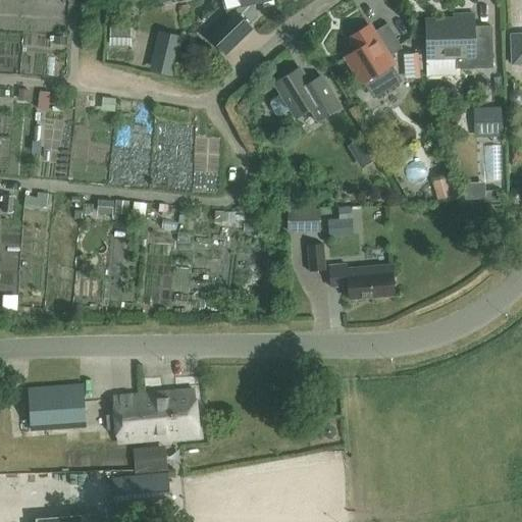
[(240,0),(242,8),(238,14),(233,10),(207,37),(225,56),(253,30),(249,25),(257,17),(254,5),(272,0),(240,0)]
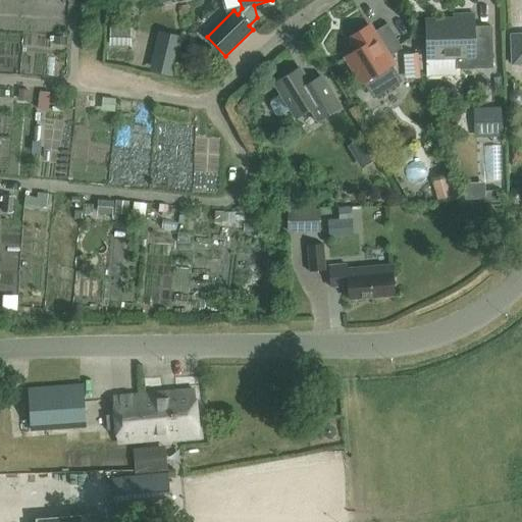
[(474,29),(473,15),(452,15),(452,22),(424,23),(425,57),(456,57),(456,69),(490,68),(489,28),(474,29)]
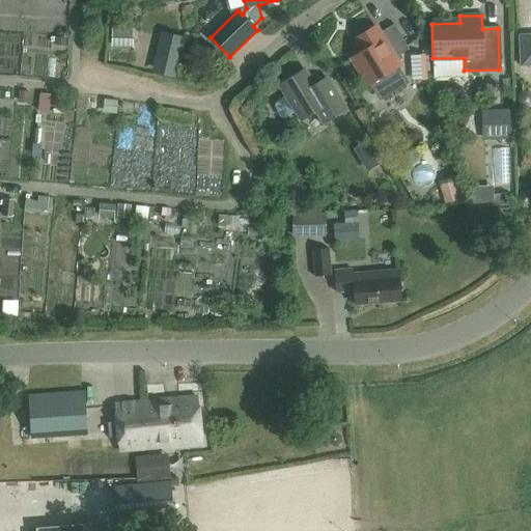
[(408,50),(393,25),(379,33),(374,27),(354,39),(362,52),(351,59),(367,86),(370,84),(379,96),(403,81),(395,68),(398,66),(394,58),(408,50)]
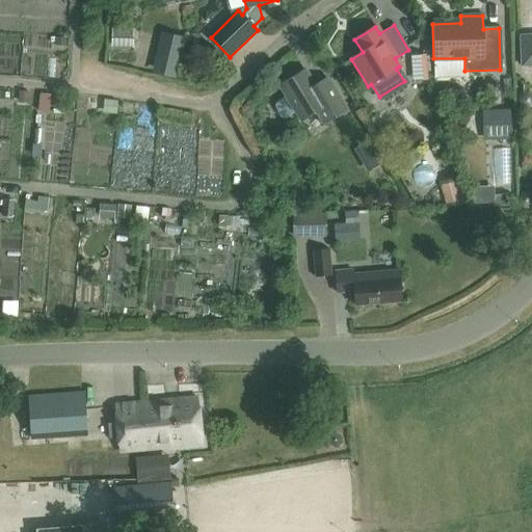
[(116,52),(137,52),(137,31),(116,31),(116,52)]
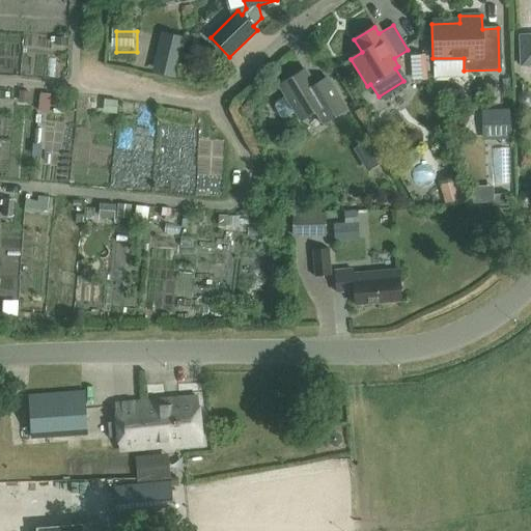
[(530,36),(520,37),(521,65),(530,65),(530,36)]
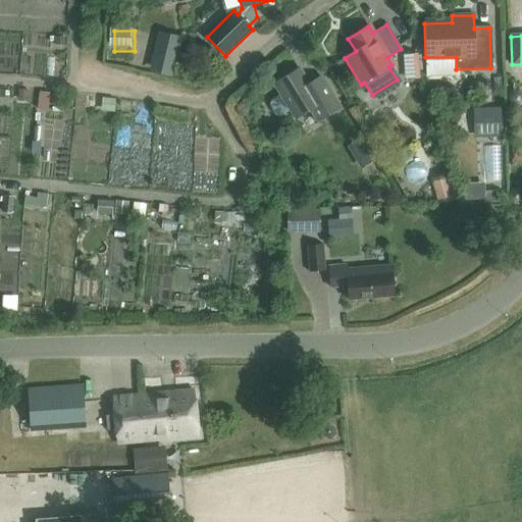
[(165,37),(159,65),(176,68),(181,41),(165,37)]
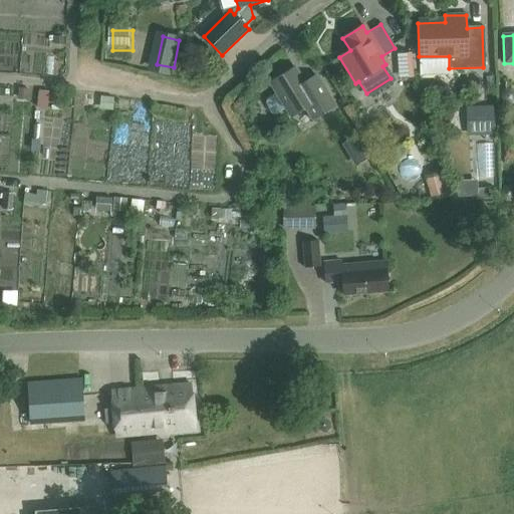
[(314,74),(302,82),(294,68),(269,83),(275,92),(267,98),(265,103),(272,113),(276,114),(285,108),(290,117),(304,108),(311,120),(334,106),(314,74)]
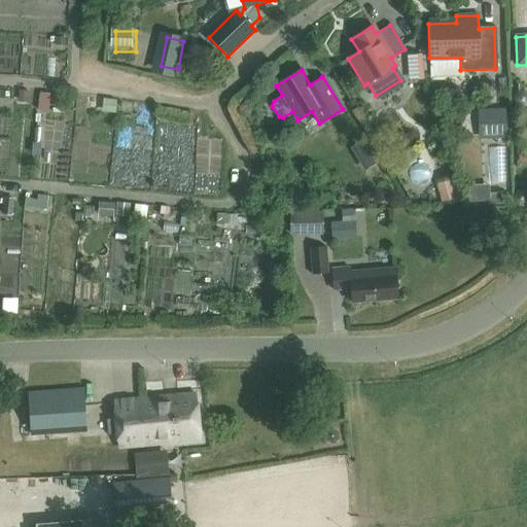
[(507,138),(506,110),(479,111),(480,139),(507,138)]
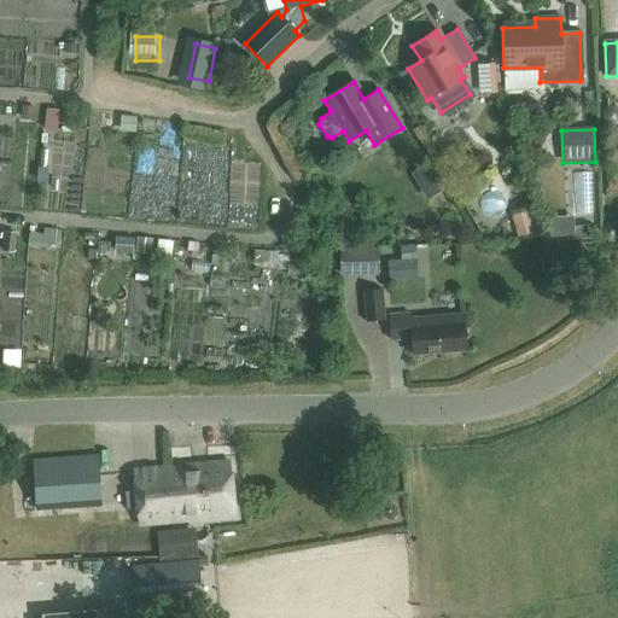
[(538,237),(530,210),(512,215),(519,242),(538,237)]
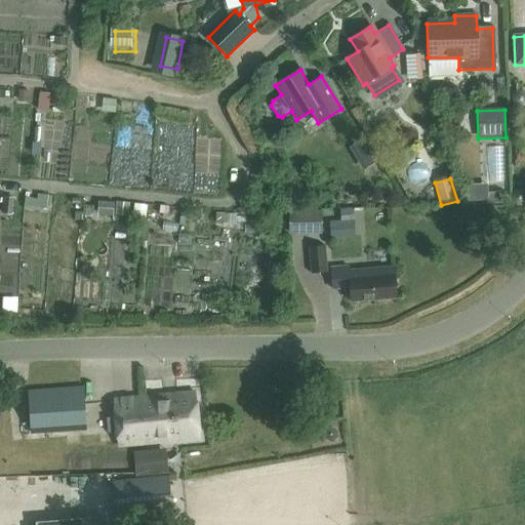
[(90,197),(87,215),(102,218),(106,200),(90,197)]
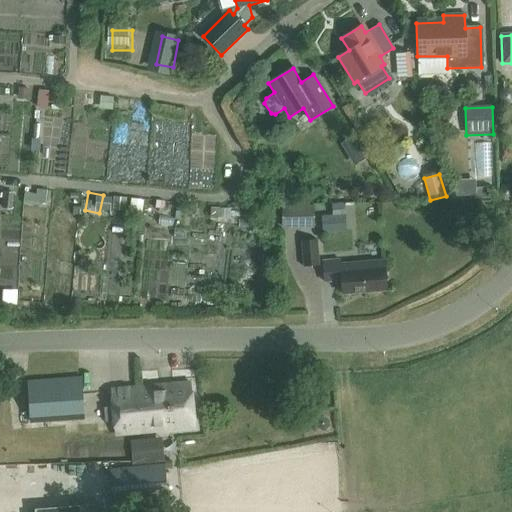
[(160,201),(160,212),(181,212),(181,202),(160,201)]
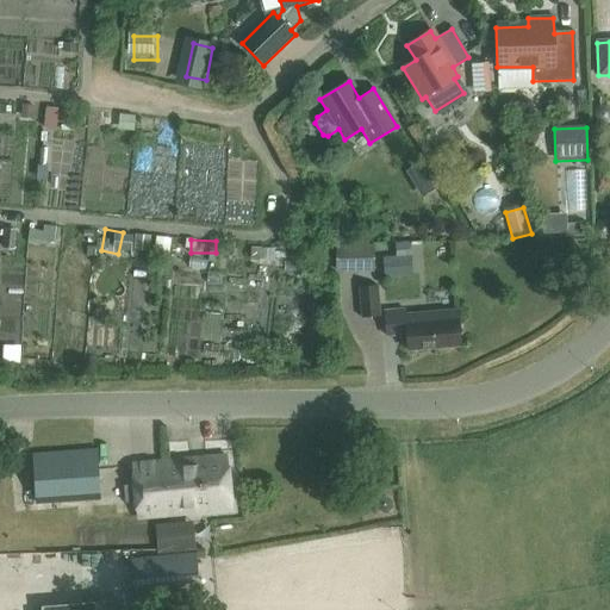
[(375,273),(374,246),(336,247),(336,273),(375,273)]
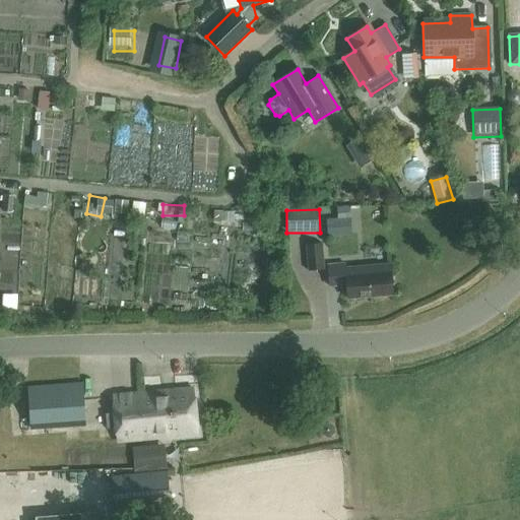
[(331,223),(331,237),(354,236),(354,223),(331,223)]
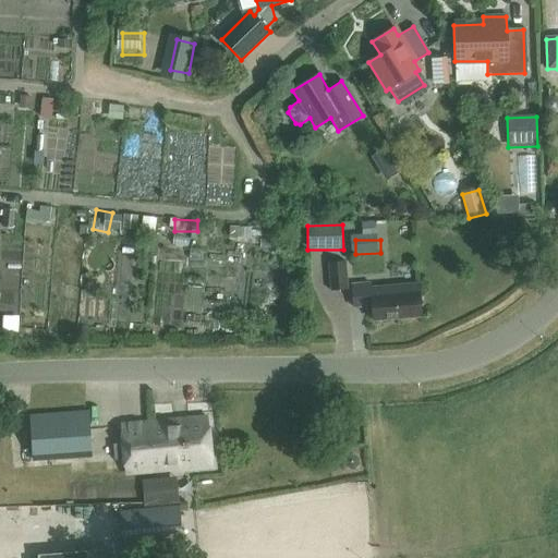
[(234,244),(233,255),(251,257),(252,246),(234,244)]
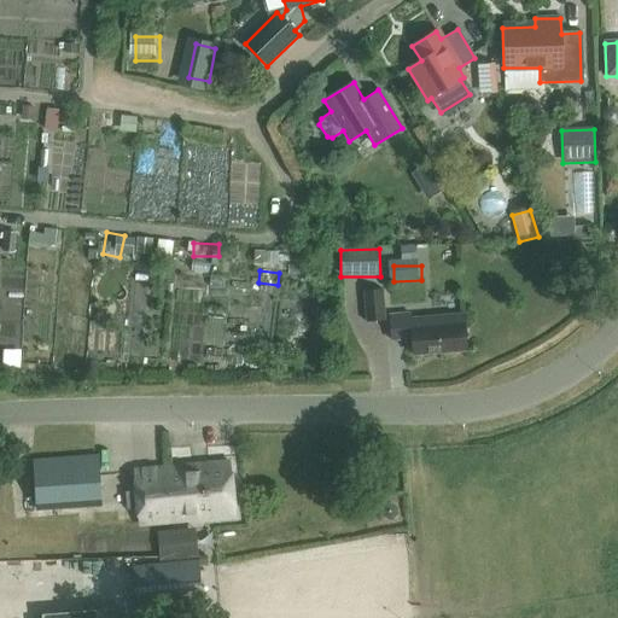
[(181,307),(208,309),(211,285),(185,281),(181,307)]
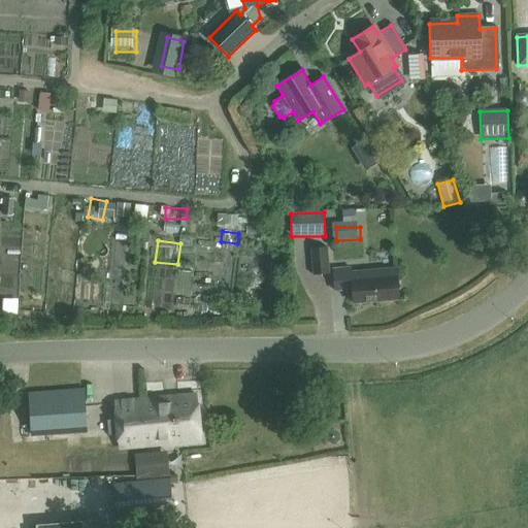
[(256,267),(259,242),(245,241),(242,266),(256,267)]
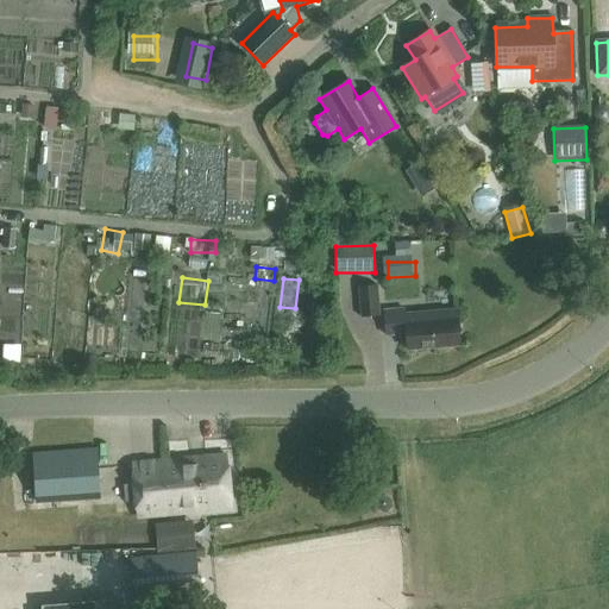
[(380,316),(377,286),(358,287),(362,318),(380,316)]
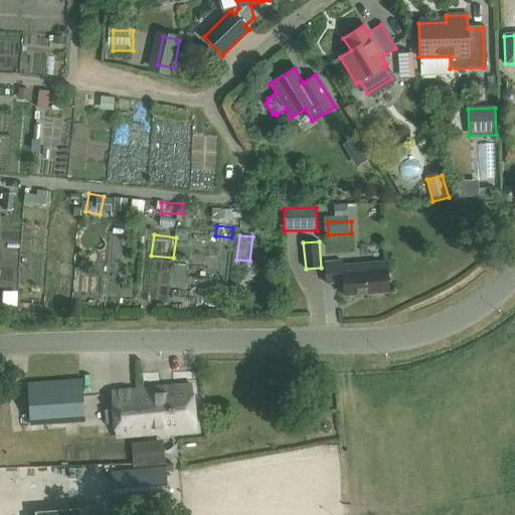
[(364,272),(363,265),(341,267),(341,262),(324,263),(326,284),(342,283),(343,296),(381,293),(389,292),(387,270),(379,271),(364,272)]
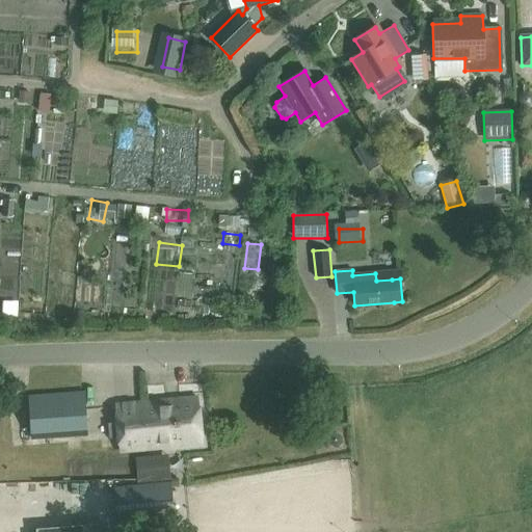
[(88,436),(85,392),(30,396),(33,440),(88,436)]
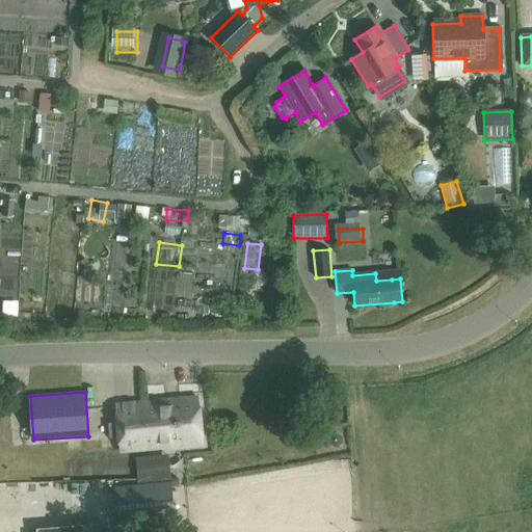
[(202,444),(197,398),(115,405),(120,452),(202,444)]
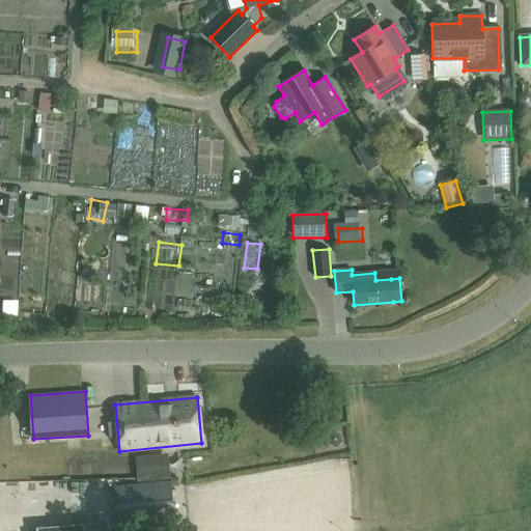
[(171,479),(169,454),(137,457),(139,482),(171,479)]
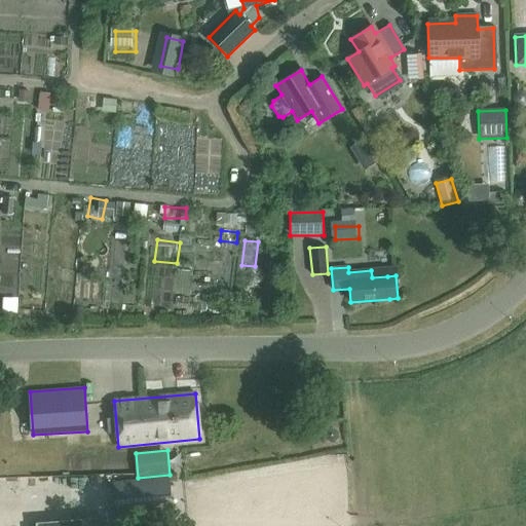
[(173,519),(171,480),(113,484),(116,523),(173,519)]
